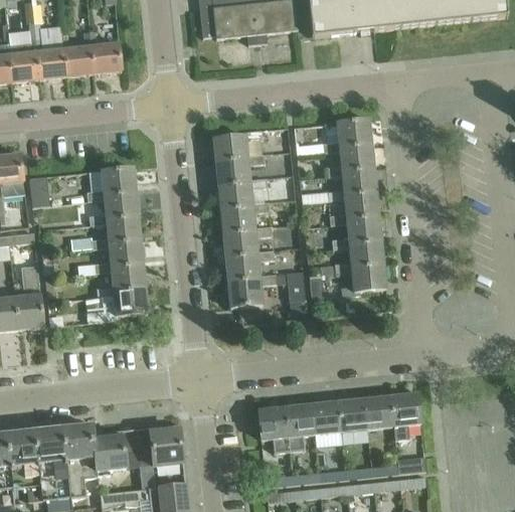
[(198,0),(200,10),(203,38),(204,38),(204,37),(215,36),(216,39),(247,36),(248,45),(268,43),(267,34),(298,31),(294,0),(198,0)]
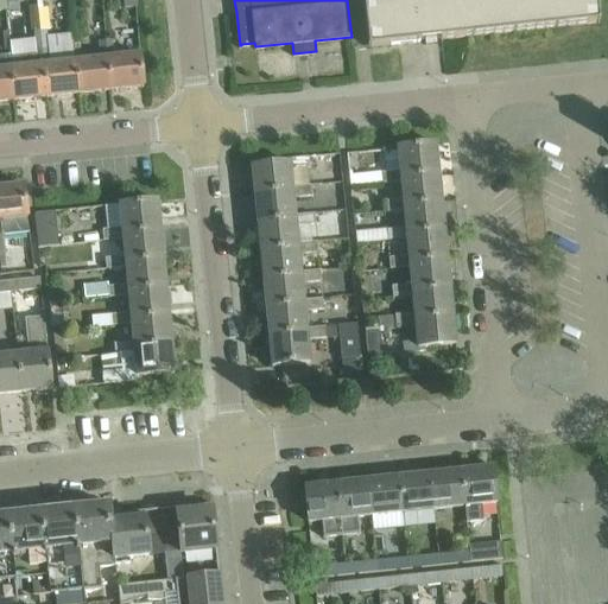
[(363,0),(368,44),(599,20),(596,0),(363,0)]
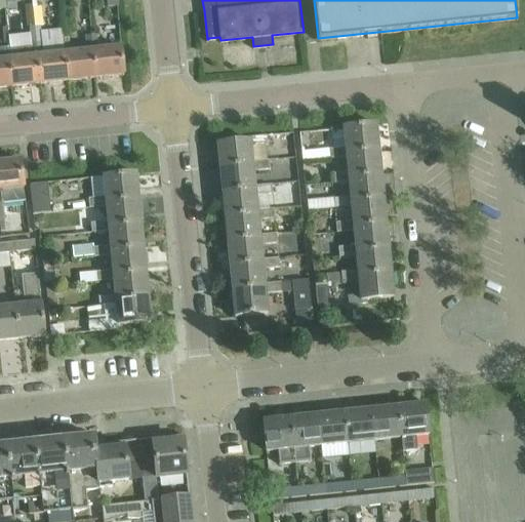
[(40,3),(32,3),(34,24),(38,24),(42,24),(40,3)]
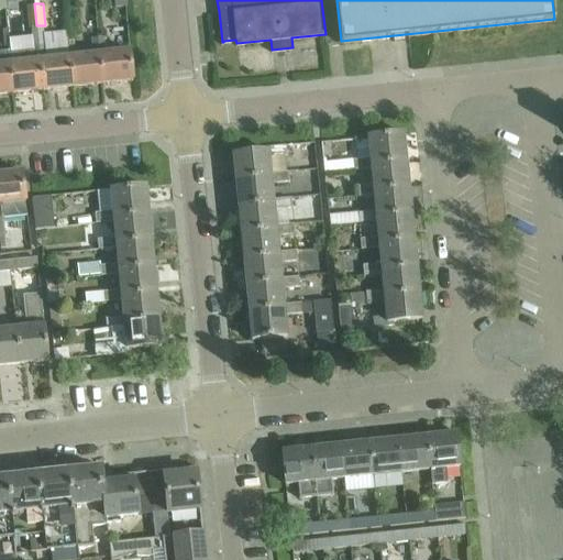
[(33,43),(43,42),(41,25),(36,25),(32,26),(33,43)]
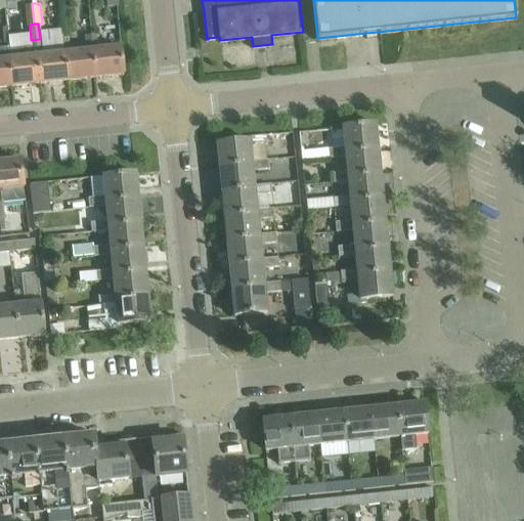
[(84,34),(86,49),(99,47),(97,32),(84,34)]
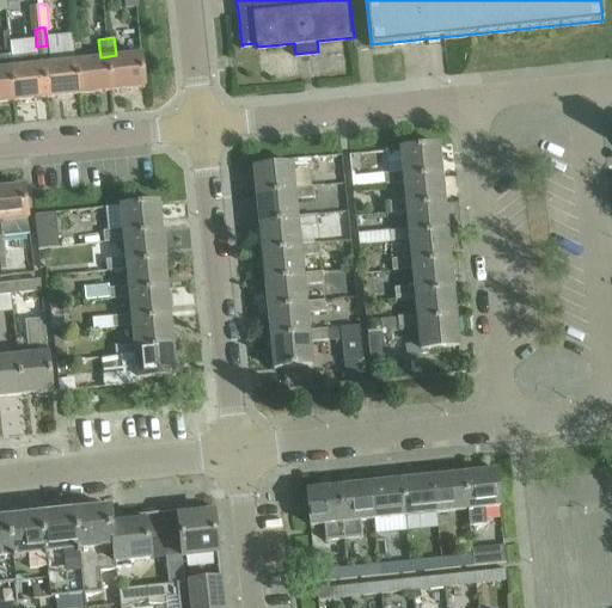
[(38,65),(11,67),(14,98),(47,96),(43,63),(49,63),(47,45),(36,47),(38,65)]
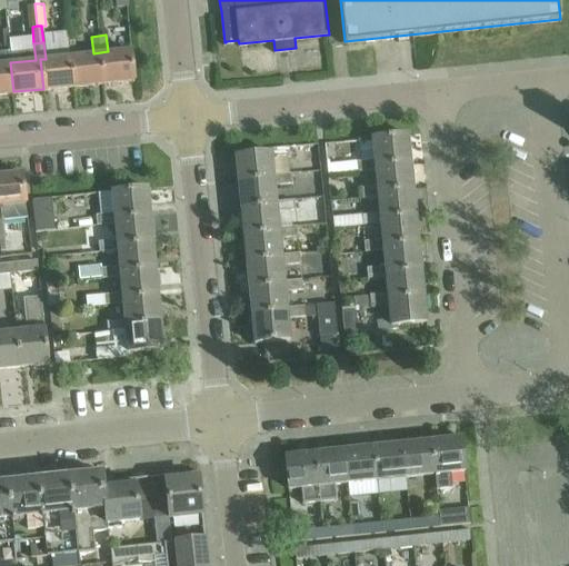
[(109,51),(100,52),(102,82),(135,79),(131,49),(109,51)]
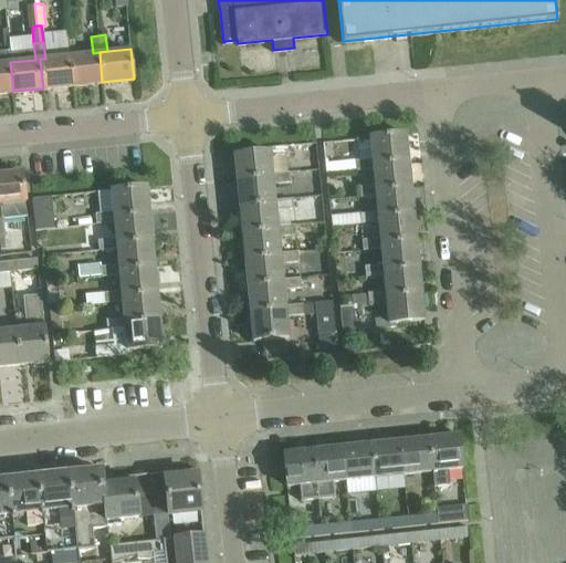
[(102,82),(100,52),(70,55),(72,85),(102,82)]
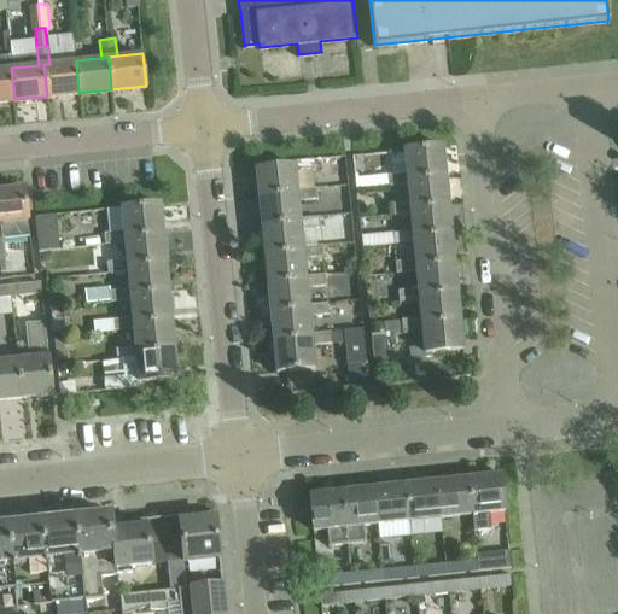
[(76,60),(50,64),(44,64),(47,97),(79,93),(76,60)]
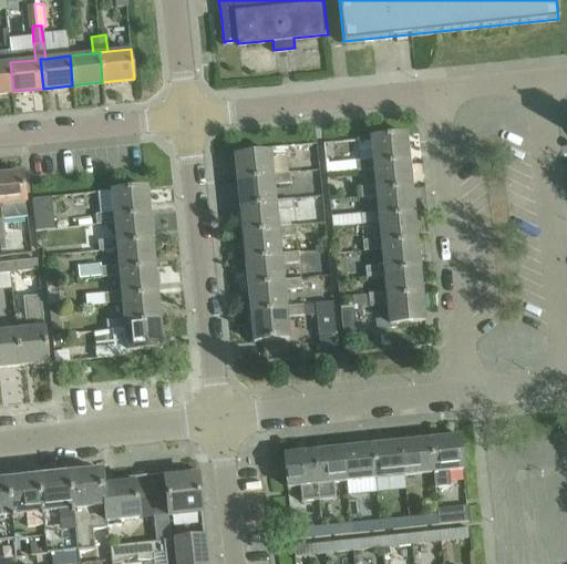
[(10,62),(0,63),(0,92),(13,91),(10,62)]
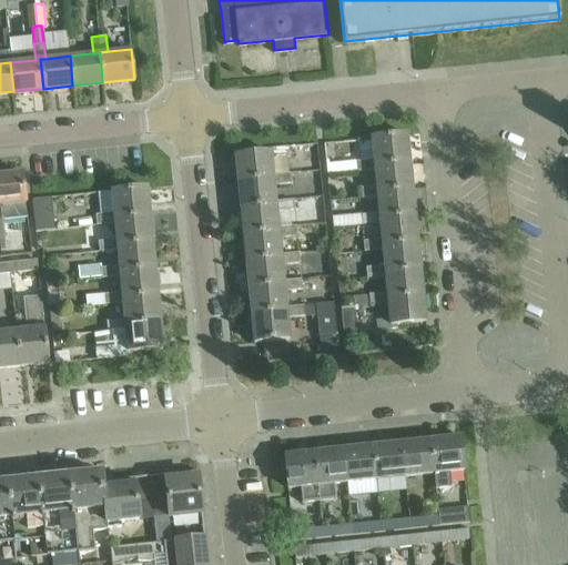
[(374,163),(409,160),(407,132),(372,135),(374,158),(355,160),(356,170),(375,168),(374,163)]
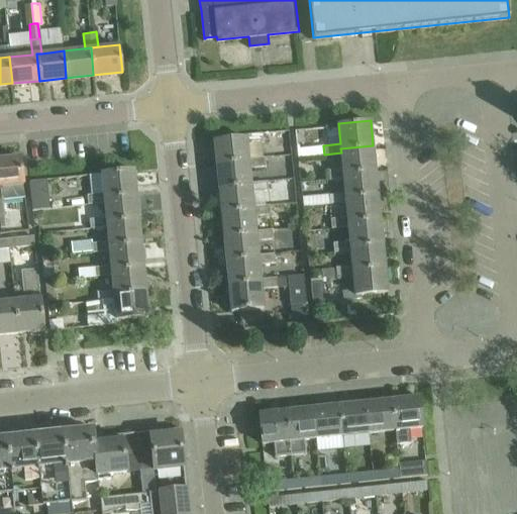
[(248,162),(247,157),(246,142),(264,140),(263,131),(245,133),(245,136),(214,139),(216,165),(248,162)]
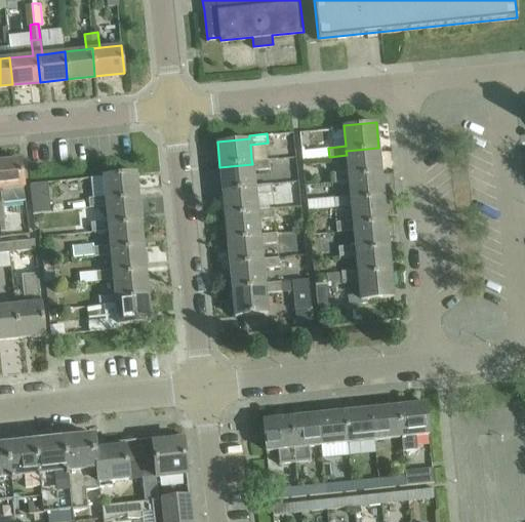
[(346,151),(347,155),(348,169),(331,171),(332,181),(349,179),(349,174),(381,171),(378,148),(346,151)]
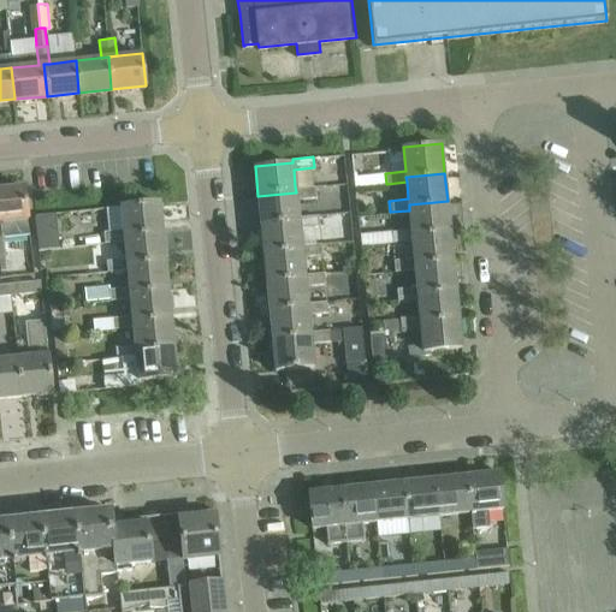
[(0,220),(28,218),(24,185),(0,186),(0,220)]
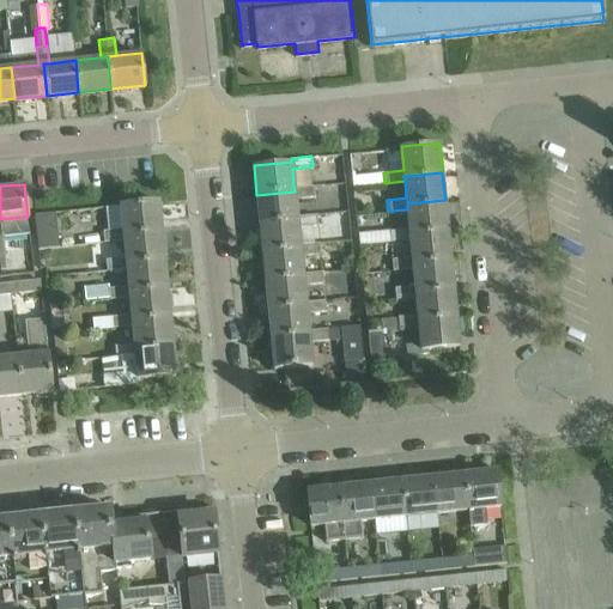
[(295,192),(256,195),(260,224),(298,220),(297,214),(295,196),(315,195),(315,184),(293,186),(295,192)]
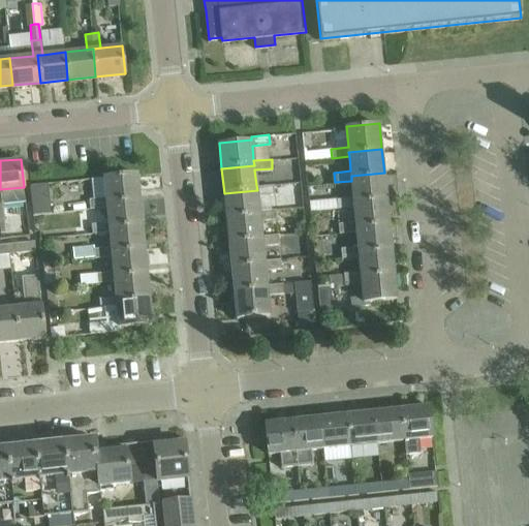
[(105,202),(139,198),(136,173),(104,176),(105,195),(89,197),(90,208),(106,207),(105,202)]
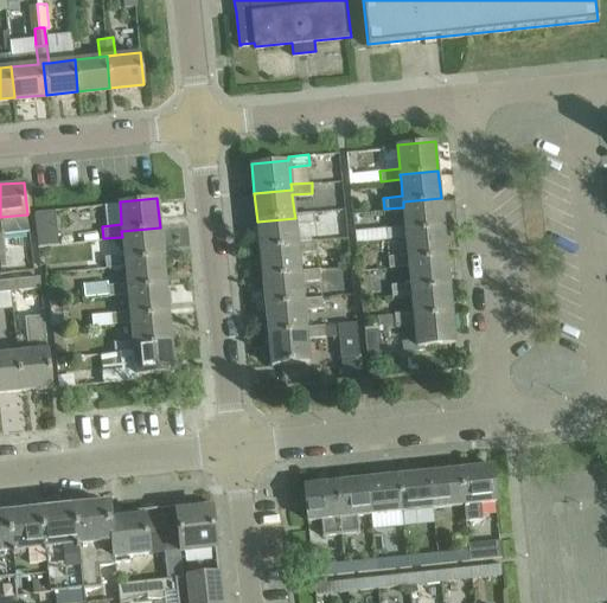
[(403,201),(403,207),(406,225),(385,228),(387,238),(407,236),(406,231),(443,228),(441,198),(403,201)]
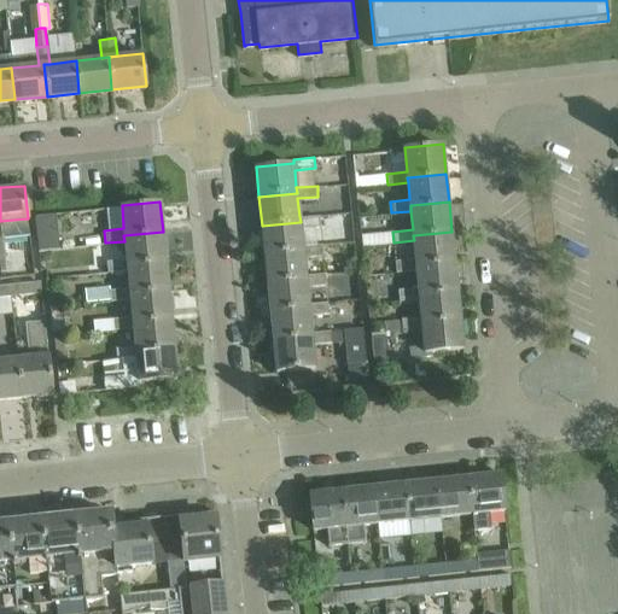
[(301,222),(262,226),(264,255),(303,251),(302,246),(301,228),(321,226),(320,215),(299,216),(301,222)]
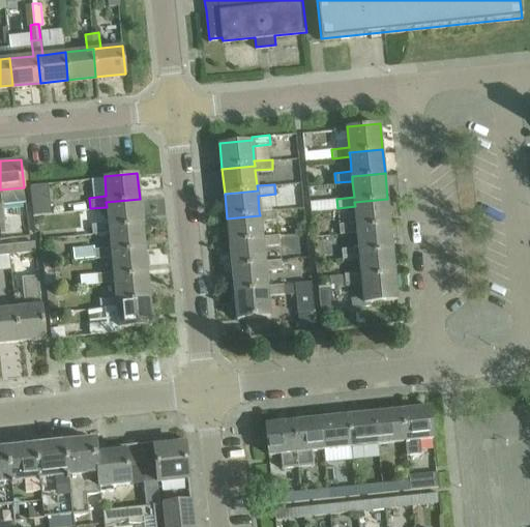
[(49,197),(33,198),(34,214),(51,212),(49,197)]
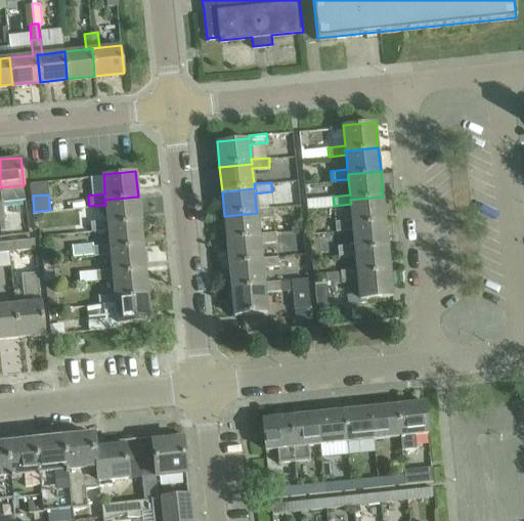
[(104,200),(105,205),(106,218),(90,220),(91,230),(107,228),(106,224),(140,221),(138,197),(104,200)]
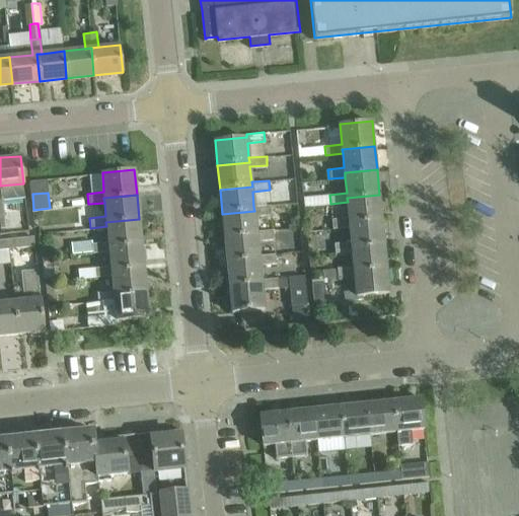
[(347,198),(348,202),(349,217),(332,219),(334,228),(350,226),(350,222),(381,218),(379,195),(347,198)]
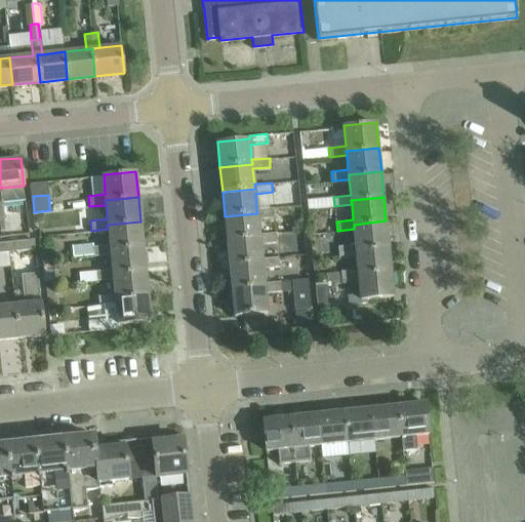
[(320,198),(307,199),(308,209),(321,207),(320,198)]
